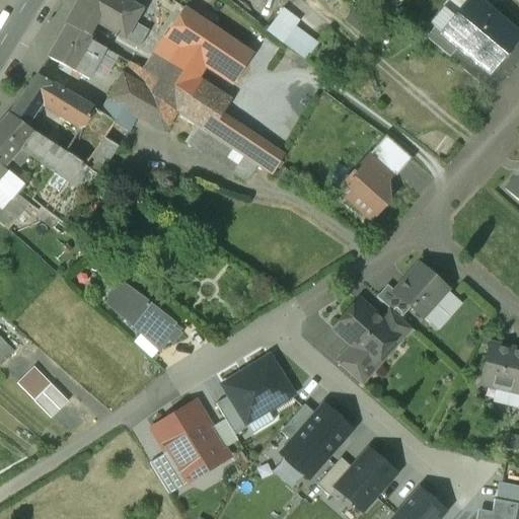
[(80,0),(67,23),(68,23),(88,33),(91,29),(96,21),(141,47),(150,30),(136,23),(144,8),(130,0),(80,0)]
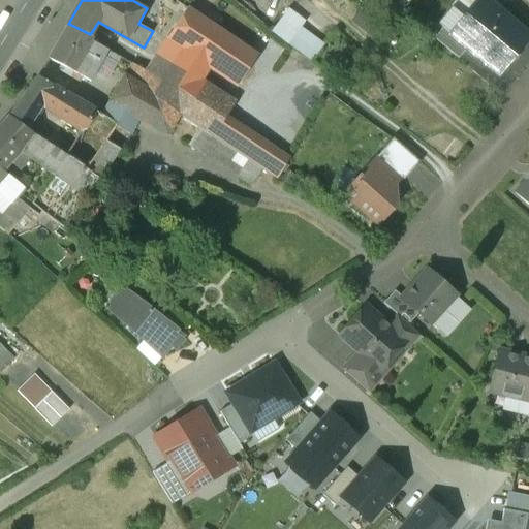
[(528,34),(499,10),(487,0),(479,0),(452,34),(468,49),(499,74),(528,37),(528,34)]
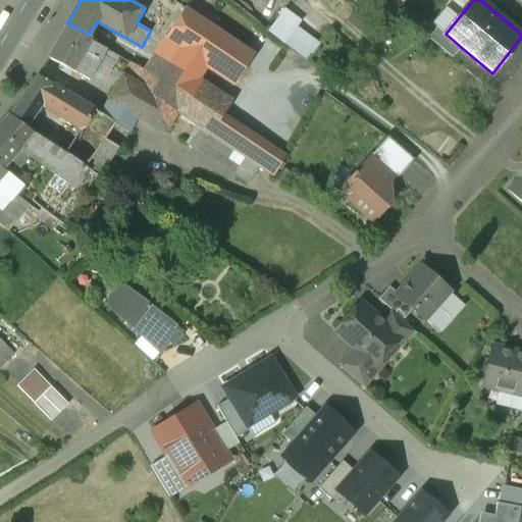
[(501,1),(500,0),(480,0),(492,10),(501,1)]
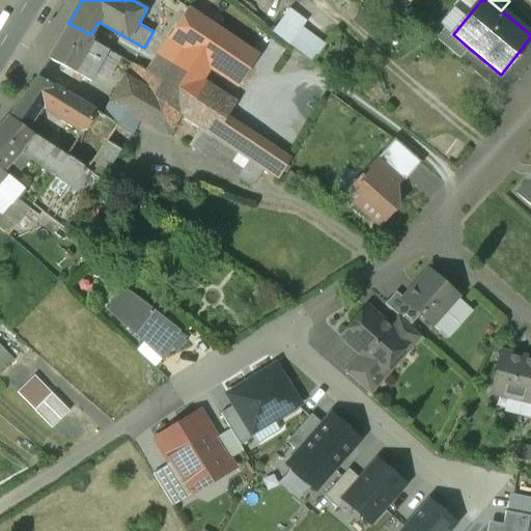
[(191,6),(170,36),(213,65),(242,84),(261,54),(191,6)]
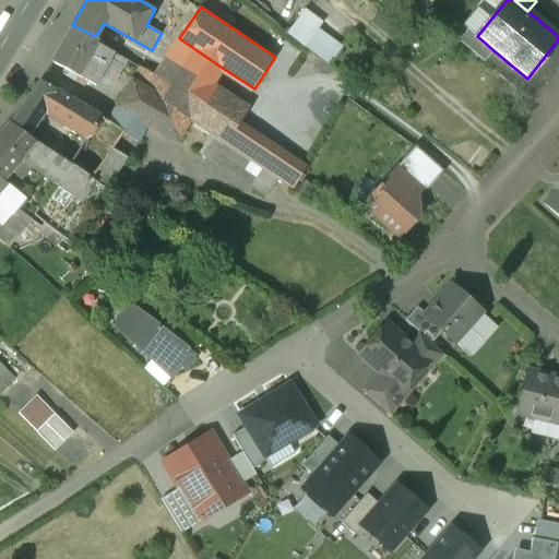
[(346,46),(319,24),(304,42),(331,63),(346,46)]
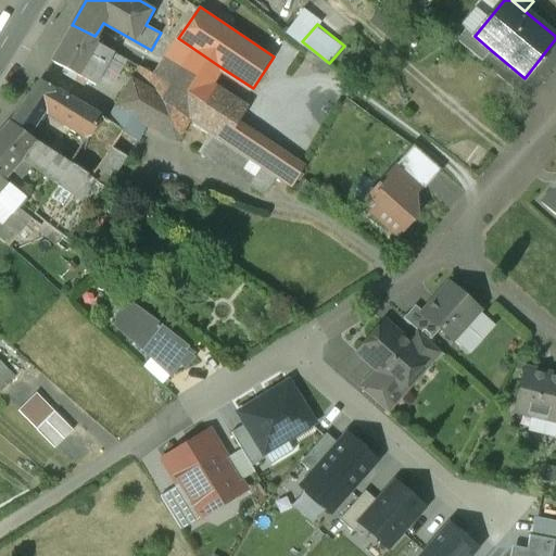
[(97,42),(92,40),(95,36),(73,25),(72,25),(73,26),(53,60),(72,71),(68,75),(86,85),(88,79),(97,85),(112,58),(115,52),(97,42)]
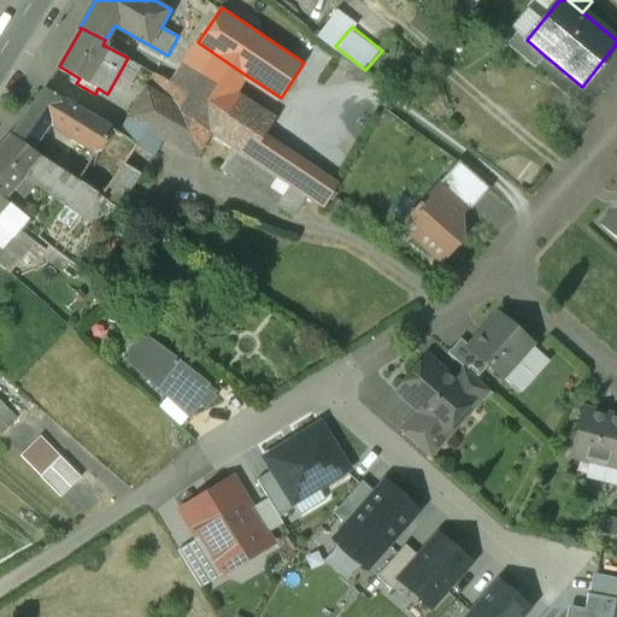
[(546,57),(527,40),(518,33),(509,45),(536,68),(546,57)]
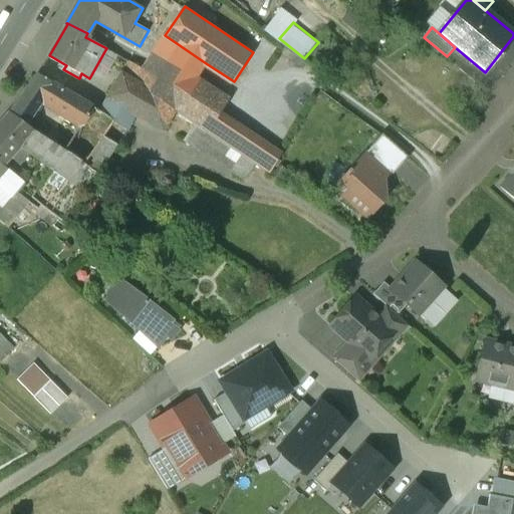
[(90,29),(87,33),(85,37),(89,39),(94,31),(90,29)]
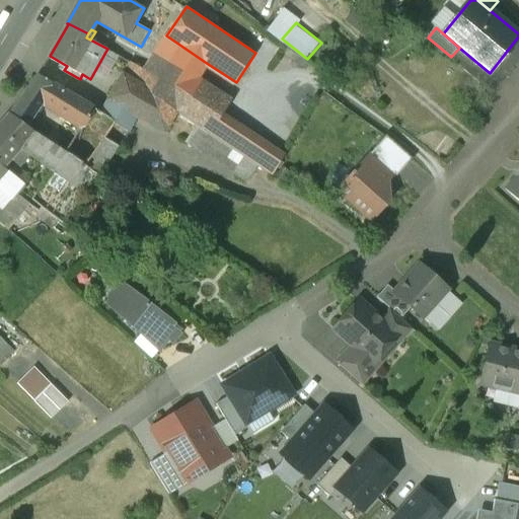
[(170,60),(159,78),(150,93),(177,112),(198,125),(210,134),(224,114),(232,100),(200,78),(208,64),(166,35),(156,51),(170,60)]
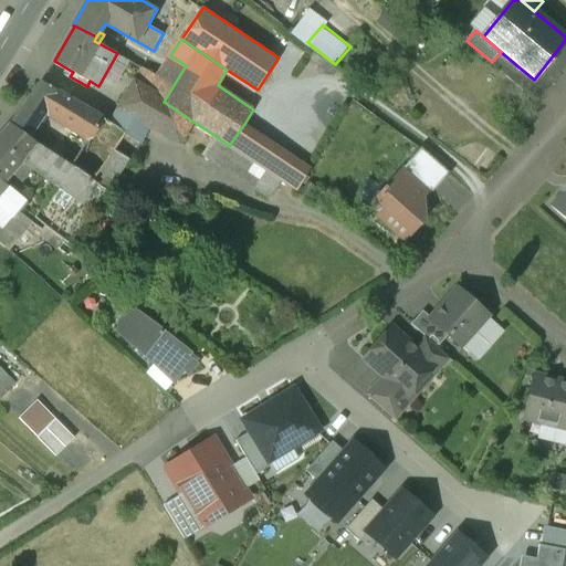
[(130,60),(117,52),(117,53),(114,59),(127,66),(130,60)]
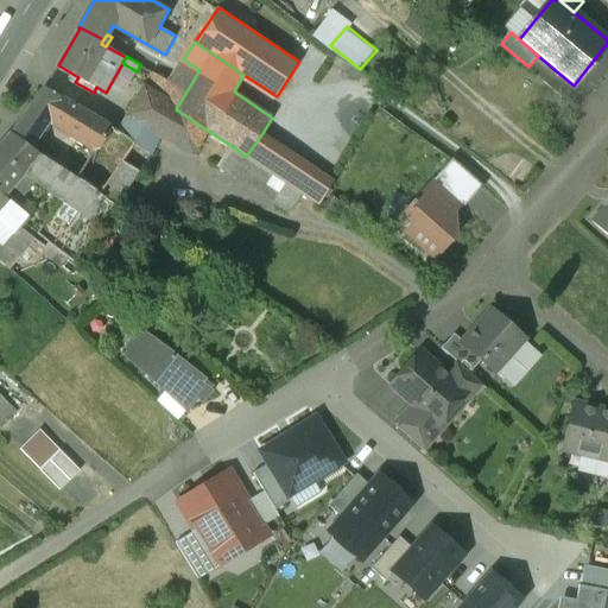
[(200,70),(183,59),(169,81),(187,92),(200,70)]
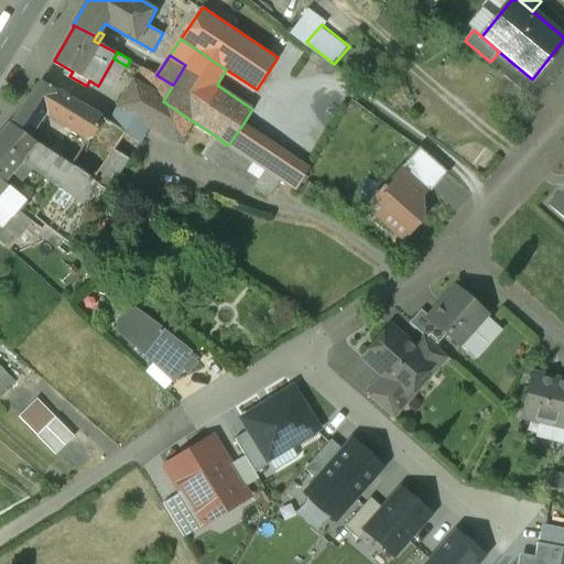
[(153,73),(143,67),(136,80),(144,86),(153,73)]
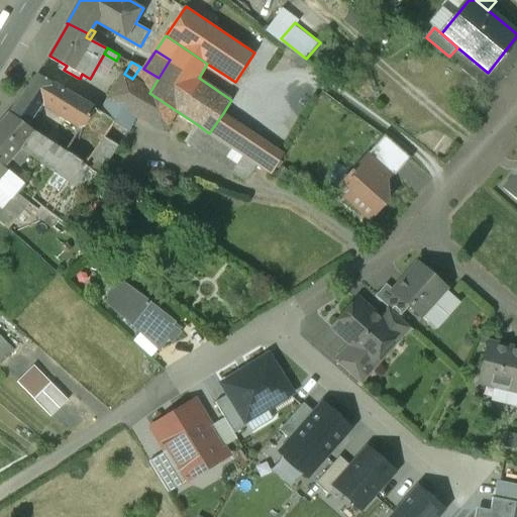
[(143,69),(140,67),(132,79),(142,85),(134,98),(128,108),(141,116),(165,129),(177,111),(149,93),(159,78),(143,69)]
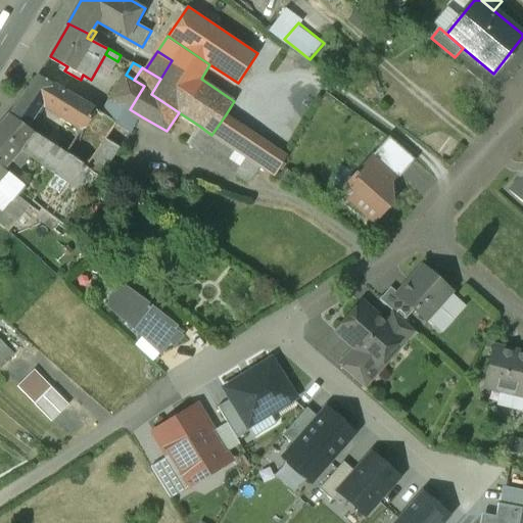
[(39,75),(20,101),(10,113),(28,127),(36,113),(39,115),(46,105),(50,107),(64,116),(84,128),(97,109),(96,108),(96,109),(39,75)]
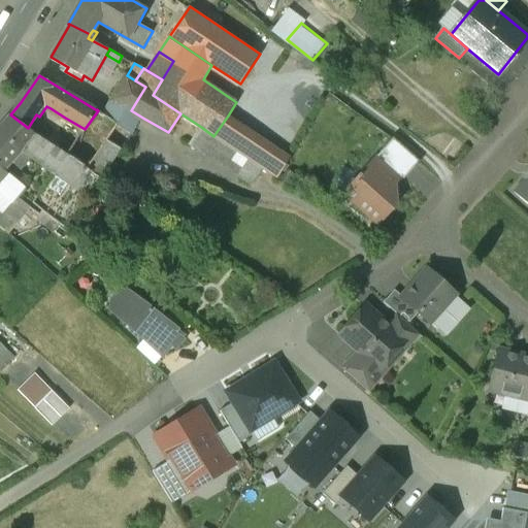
[(135,80),(127,75),(112,100),(131,110),(137,100),(145,87),(135,80)]
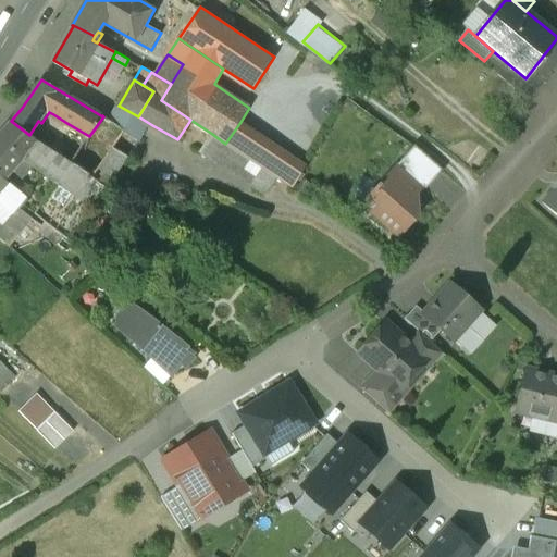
[(138,116),(119,106),(109,120),(125,130),(141,140),(152,125),(138,116)]
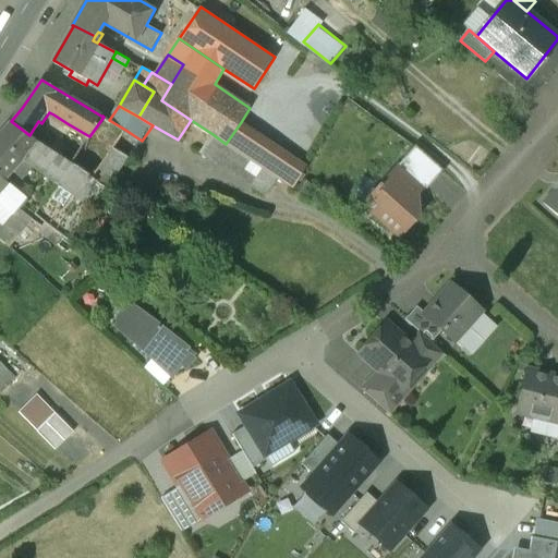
[(38,121),(29,135),(51,149),(60,137),(46,126),(53,114),(49,112),(41,123),(38,121)]
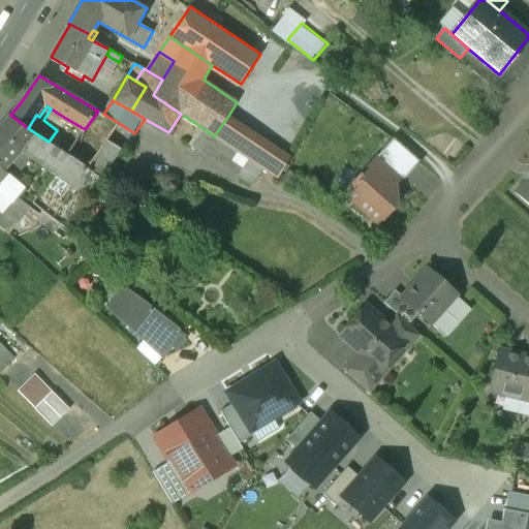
[(65,118),(51,109),(43,120),(57,130),(65,118)]
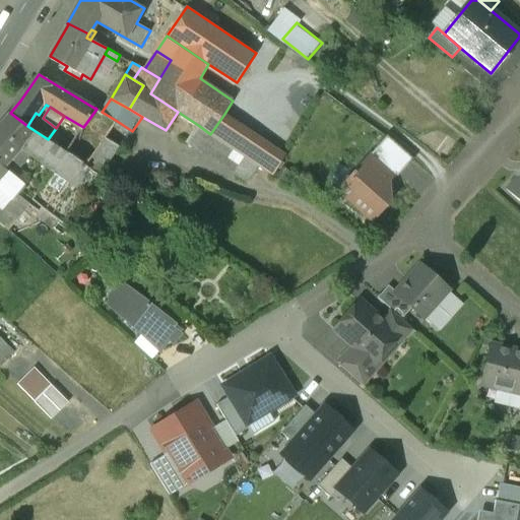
[(79,133),(67,151),(86,166),(87,166),(107,137),(117,121),(102,112),(96,109),(83,127),(79,133)]
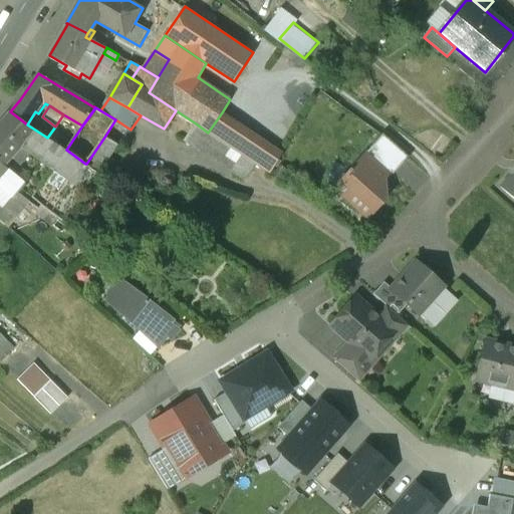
[(58,145),(47,138),(27,124),(10,111),(0,123),(0,161),(4,165),(14,154),(24,163),(32,154),(52,168),(53,168),(73,182),(74,181),(73,181),(80,172),(91,180),(97,172),(85,164),(66,150),(58,145)]
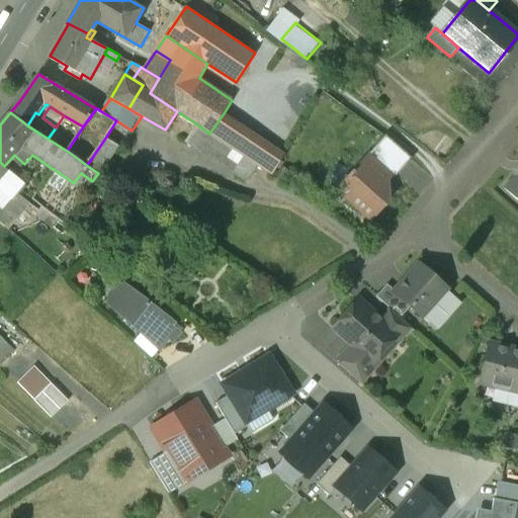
[(253,134),(224,113),(209,134),(241,154),(253,134)]
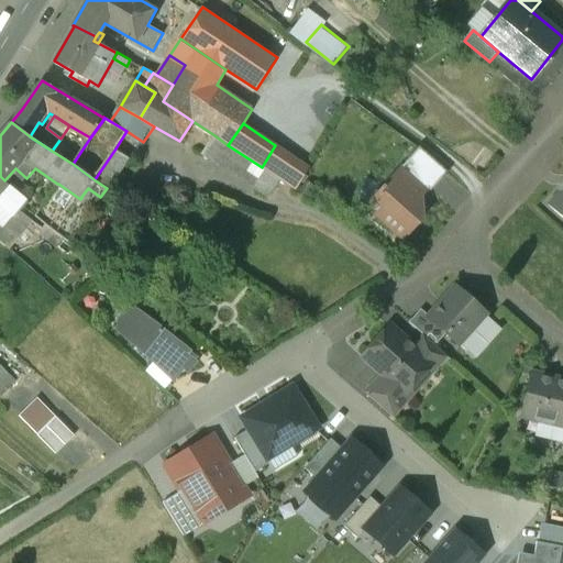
[(61,139),(52,151),(64,158),(77,138),(86,144),(90,138),(69,125),(61,139)]
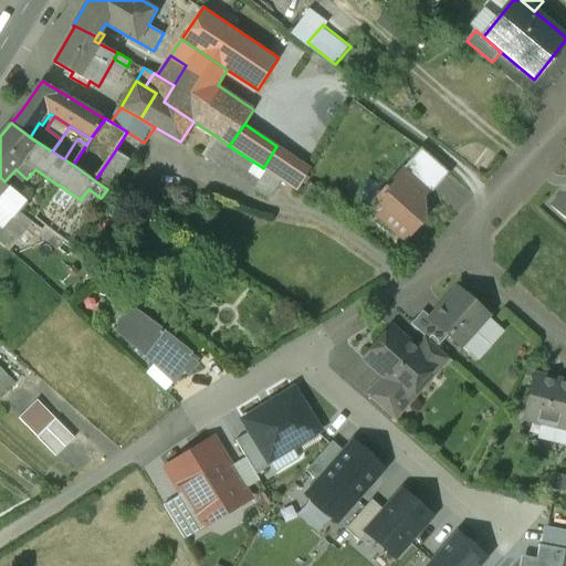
[(229,146),(216,136),(205,153),(272,197),(283,181),(229,146)]
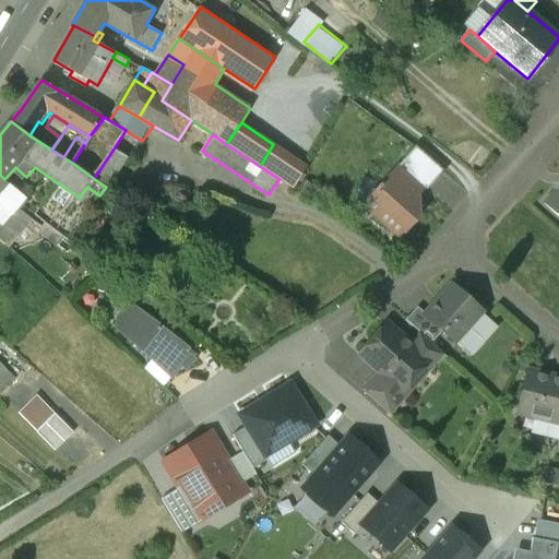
[(307,167),(273,144),(260,166),(280,179),(295,189),(307,167)]
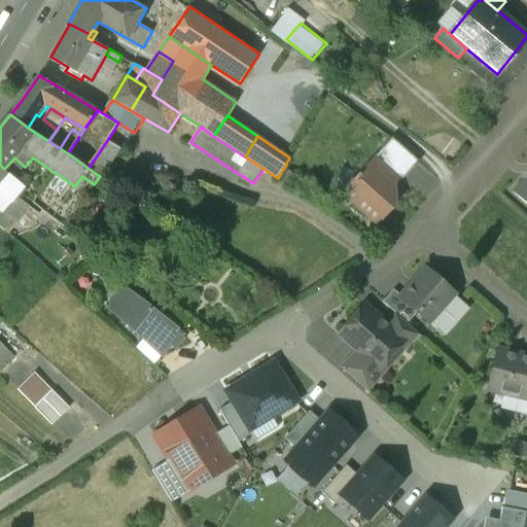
[(419,161),(393,138),(379,154),(405,177),(419,161)]
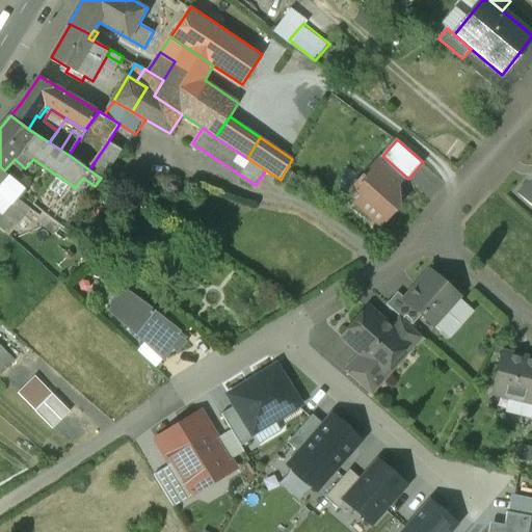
[(109,140),(89,169),(104,179),(123,150),(109,140)]
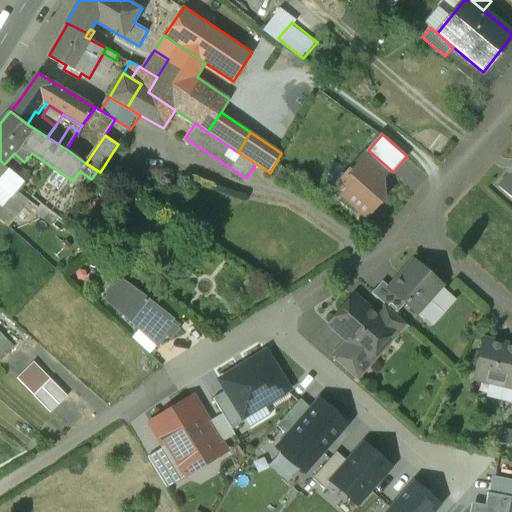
[(393,172),(368,150),(350,169),(349,168),(346,171),(347,172),(334,187),(367,217),(385,197),(384,196),(383,179),(390,171),(392,173),(393,172)]
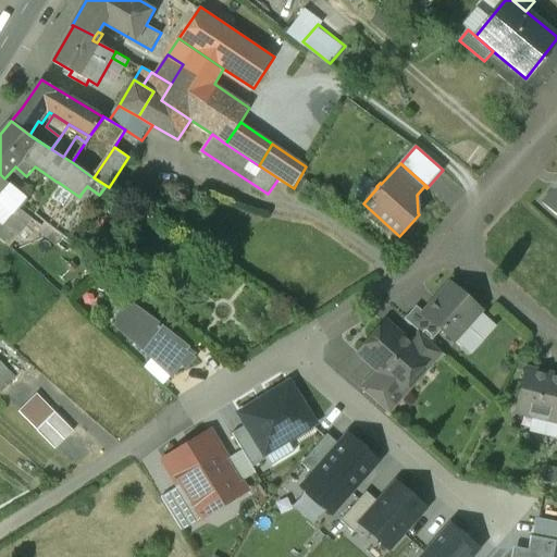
[(28,198),(8,182),(0,190),(0,201),(13,213),(15,214),(20,209),(27,198),(28,198)]
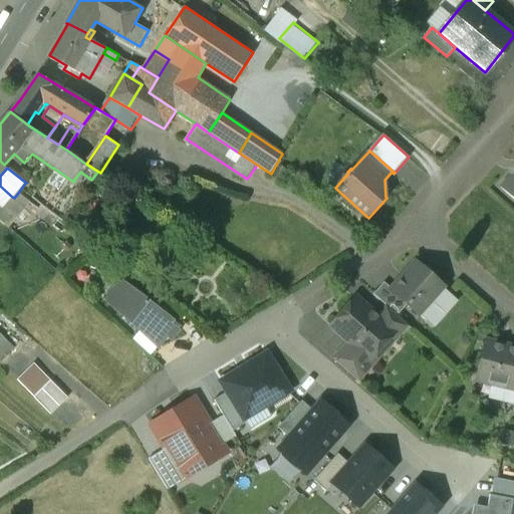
[(73,182),(53,168),(52,168),(50,172),(70,186),(73,182)]
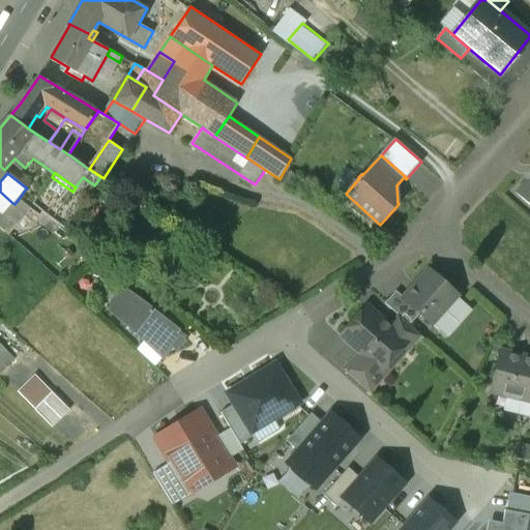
[(529,176),(529,178),(529,180),(520,193),(529,202),(529,176)]
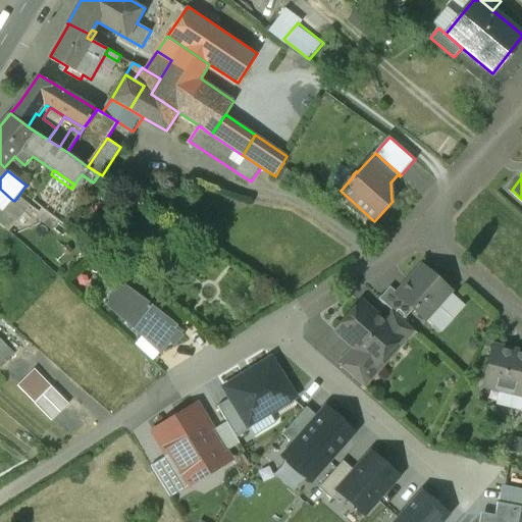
[(71,189),(51,174),(36,196),(33,200),(43,208),(59,220),(64,224),(83,197),(71,189)]
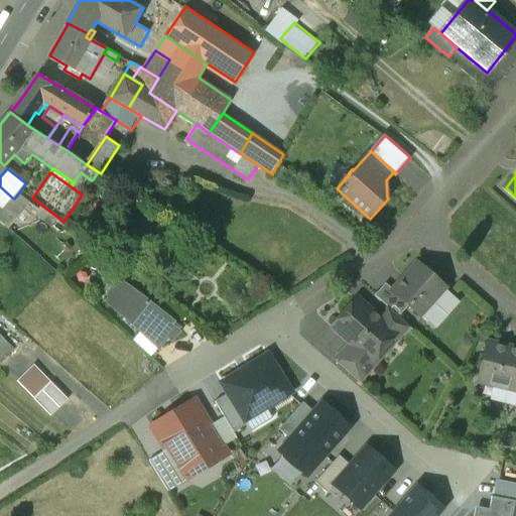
[(92,180),(81,172),(74,181),(75,181),(74,182),(71,186),(82,195),(92,180)]
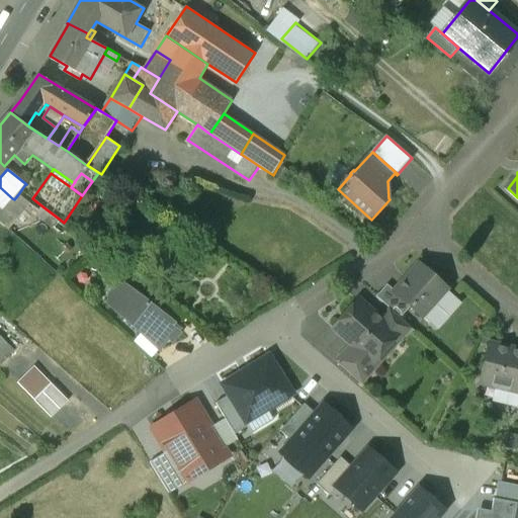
[(35,194),(25,184),(18,194),(29,203),(39,210),(42,206),(32,198),(35,194)]
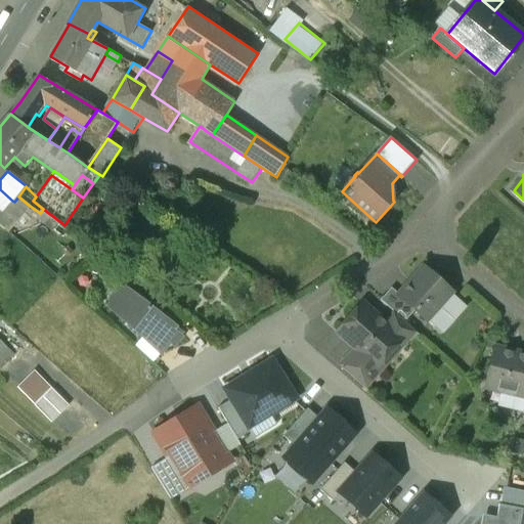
[(30,206),(18,197),(14,202),(12,201),(3,212),(15,222),(30,206)]
